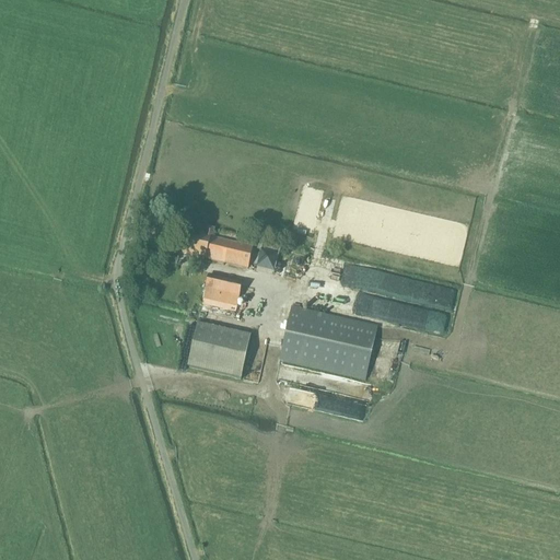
[(214,231),(208,230),(206,237),(188,233),(183,255),(248,269),(253,248),(214,240),(214,237),(212,237),(214,231)]
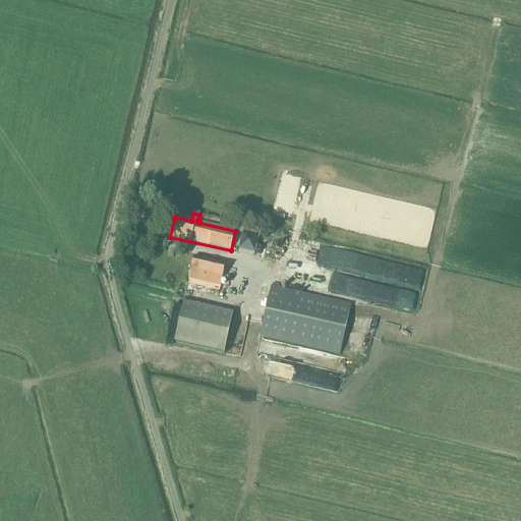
[(239,248),(255,252),(261,234),(244,230),(239,248)]
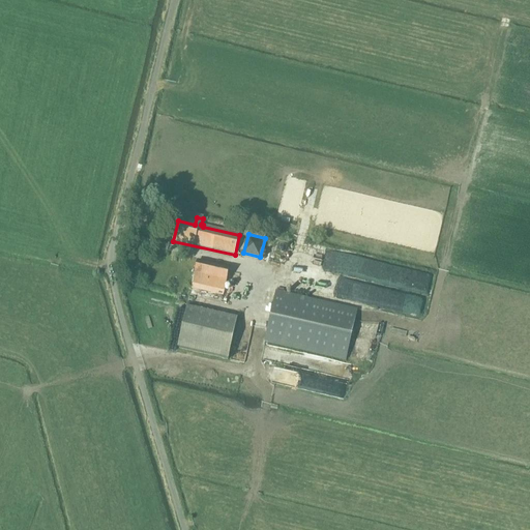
[(325,270),(358,276),(360,268),(373,270),(374,262),(328,254),(325,270)]
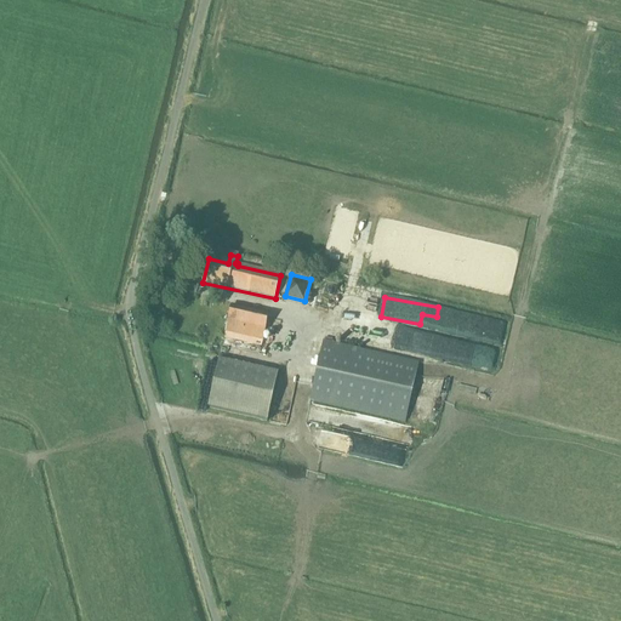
[(262,342),(268,315),(232,307),(227,323),(228,324),(226,334),(262,342)]
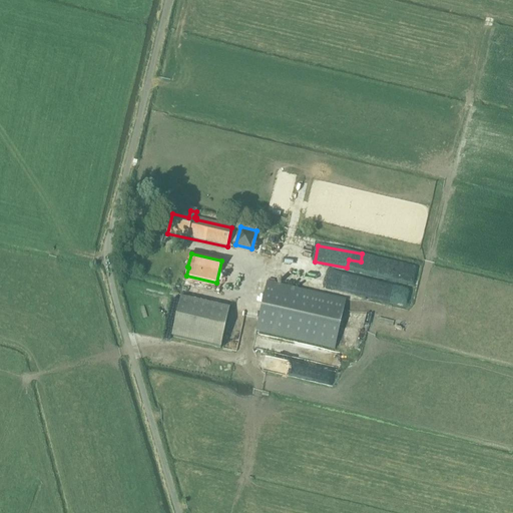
[(325,280),(328,272),(297,260),(294,268),(308,274),(306,278),(312,281),(315,275),(321,277),(323,272),(325,273),(323,279),(325,280)]
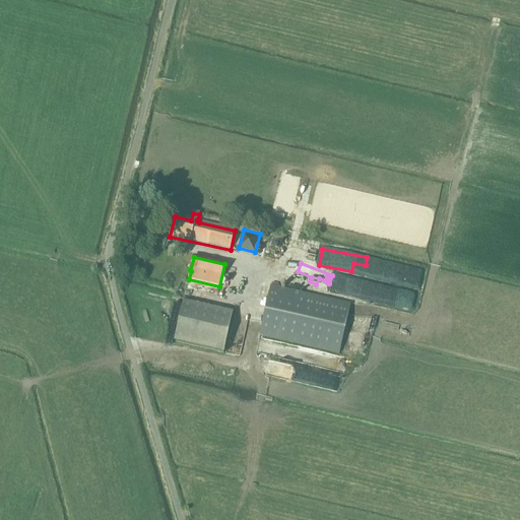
[(338,354),(349,306),(270,286),(259,336),(338,354)]
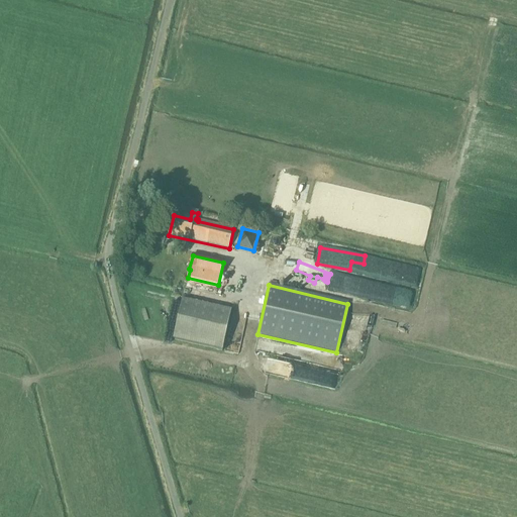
[(221,351),(231,311),(182,300),(173,339),(221,351)]
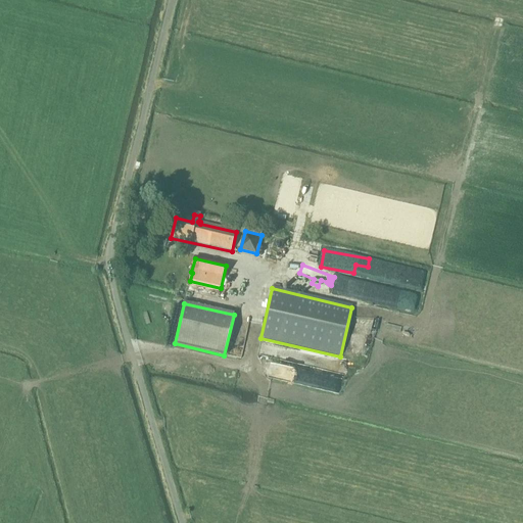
[(341,381),(331,380),(331,391),(341,391),(341,381)]
